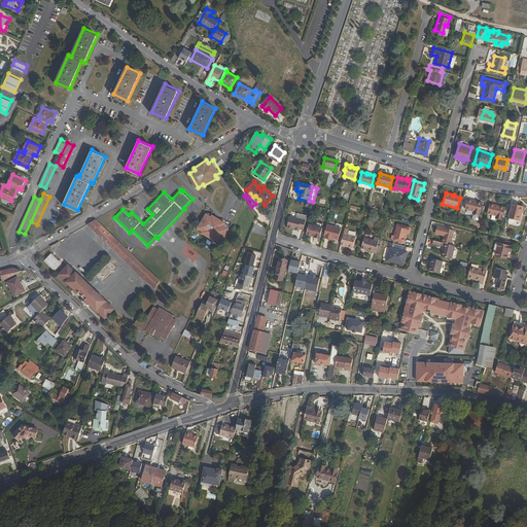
[(484,201),(468,197),(466,206),(475,209),(473,211),(480,213),(484,201)]
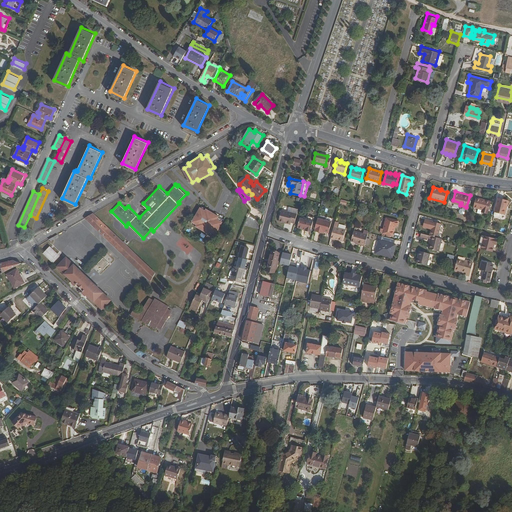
[(491,202),(477,197),(475,207),(477,208),(483,210),(482,212),(488,213),(491,202)]
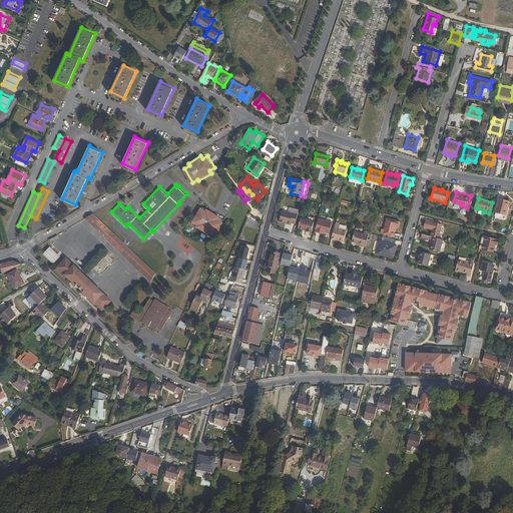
[(500,199),(496,212),(501,213),(505,214),(507,207),(509,207),(510,202),(500,199)]
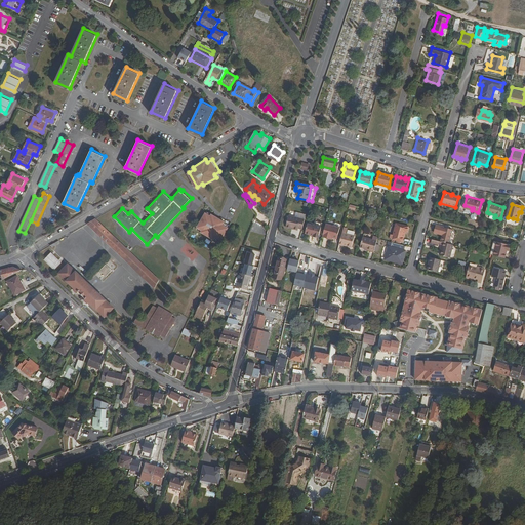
[(297,227),(301,229),(306,213),(296,210),(295,215),(287,214),(284,226),(293,228),(294,226),(297,227)]
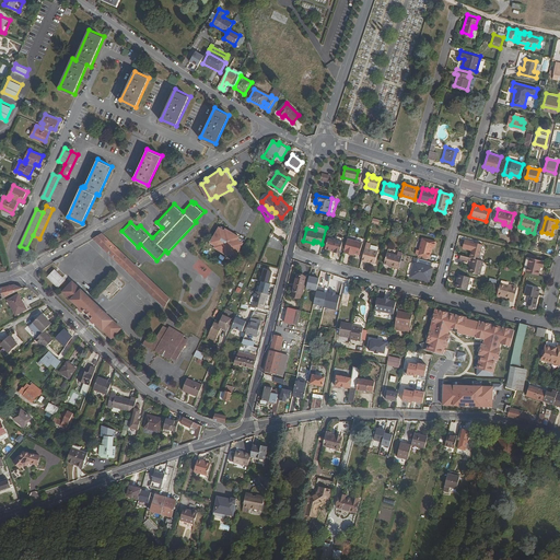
[(226,229),(221,225),(212,241),(218,244),(217,246),(231,254),(232,251),(237,254),(245,241),(240,237),(242,234),(228,226),(226,229)]
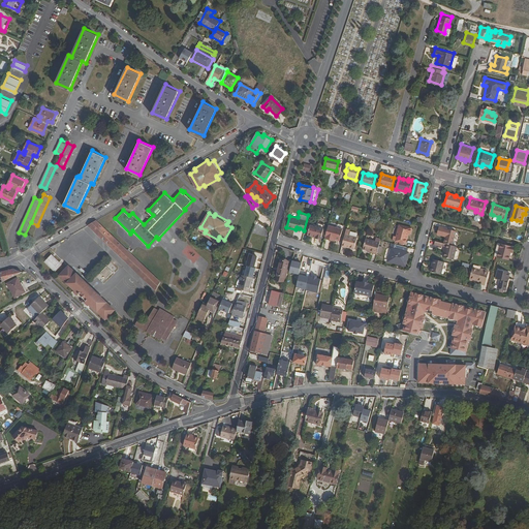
[(97,220),(89,224),(122,256),(129,250),(97,220)]
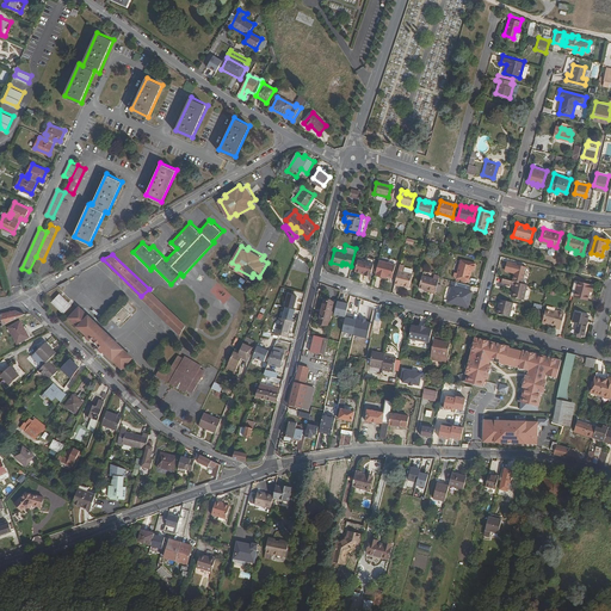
[(370,277),(375,260),(368,258),(366,263),(357,260),(355,271),(364,275),(364,276),(370,277)]
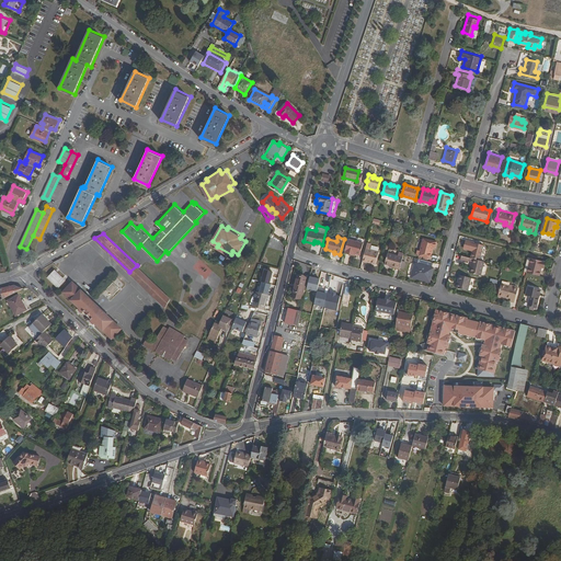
[(418,251),(416,255),(431,259),(433,248),(435,249),(437,242),(423,239),(420,251),(418,251)]
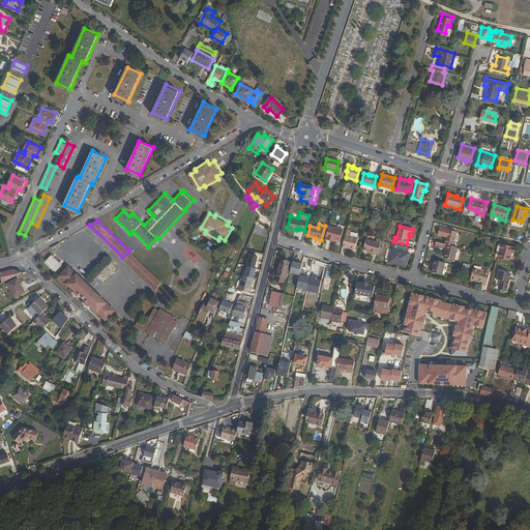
[(343,230),(328,227),(325,239),(330,240),(331,238),(334,239),(340,240),(343,230)]
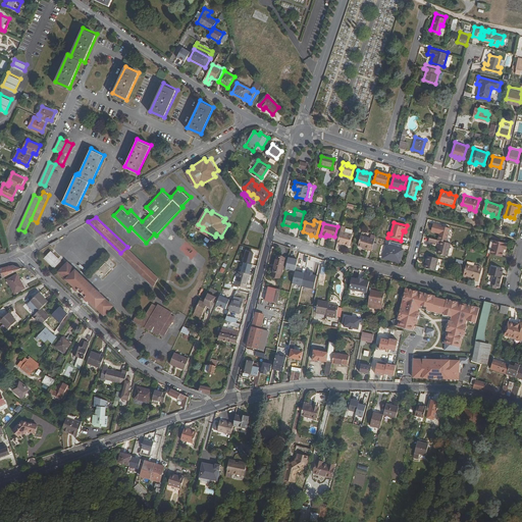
[(439,233),(437,241),(440,241),(447,243),(450,228),(434,224),(433,231),(439,233)]
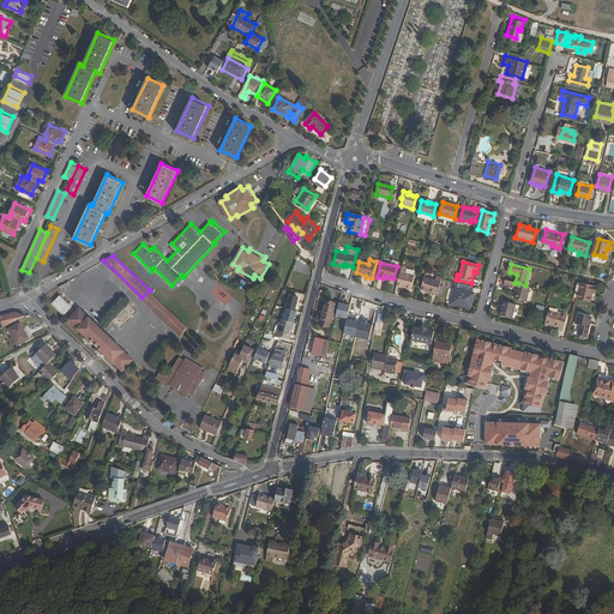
[(415,275),(399,271),(397,286),(402,287),(402,284),(405,286),(405,287),(411,288),(415,275)]
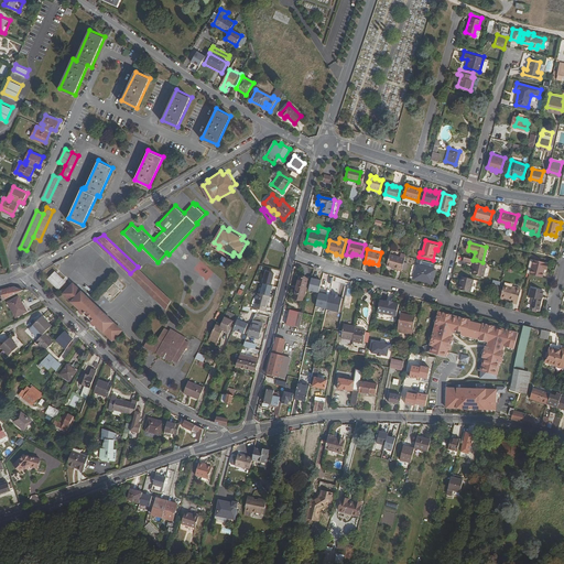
[(402,271),(405,258),(390,255),(387,266),(391,267),(396,268),(394,269),(402,271)]
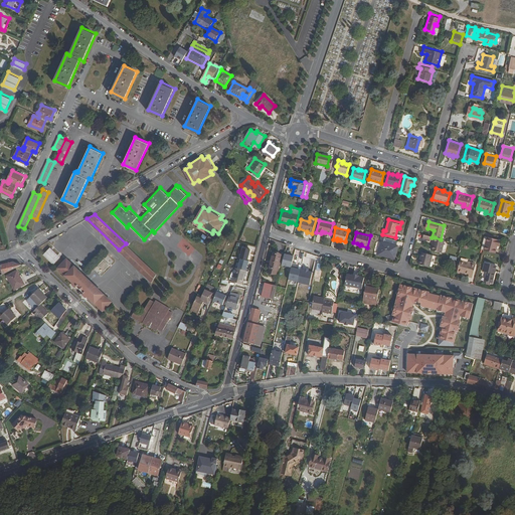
[(397,241),(379,236),(378,240),(380,240),(377,251),(385,253),(385,254),(394,258),(397,244),(396,244),(397,241)]
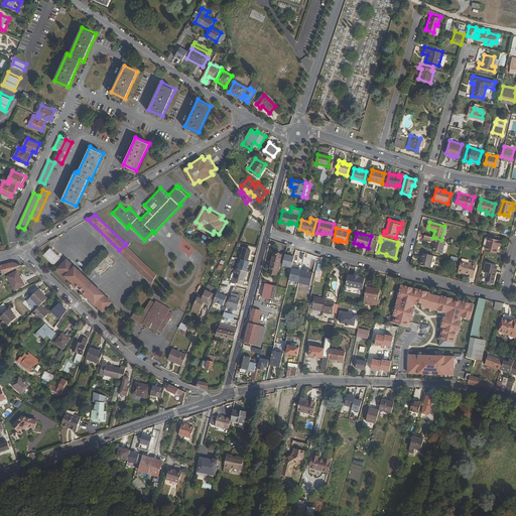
[(441,240),(435,238),(434,241),(432,251),(442,253),(445,241),(441,240)]
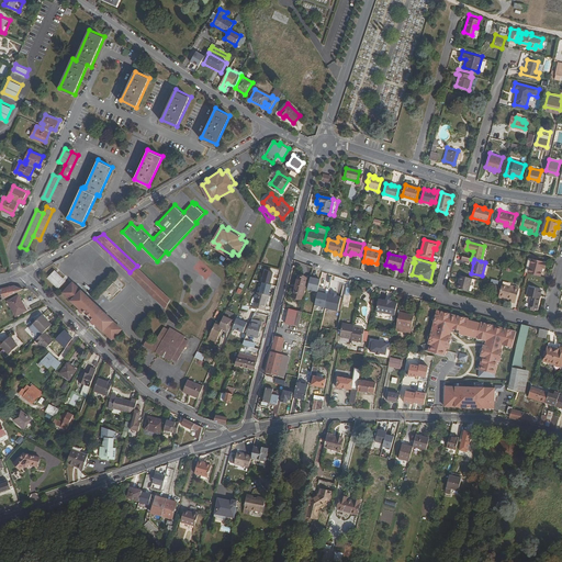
[(532,259),(528,273),(540,276),(542,268),(543,269),(544,262),(532,259)]
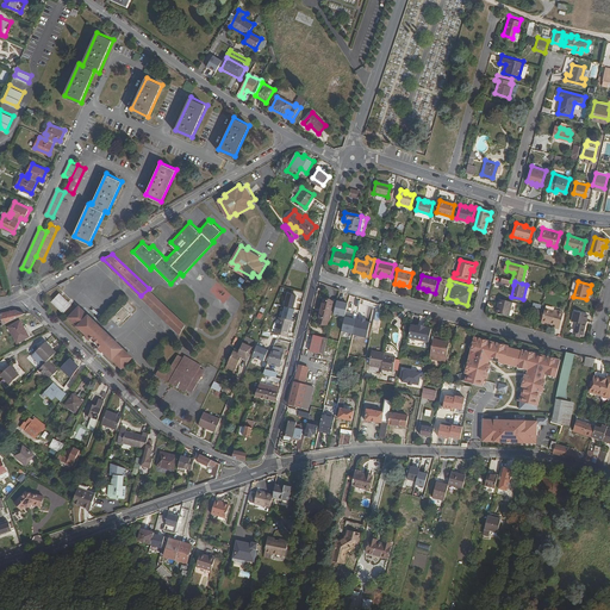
[(182,322),(149,288),(141,296),(175,329),(182,322)]
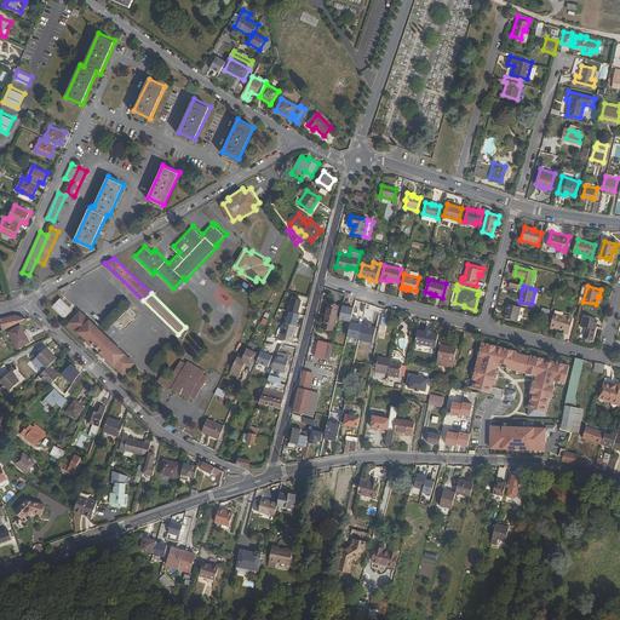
[(61,298),(53,306),(64,317),(73,309),(61,298)]
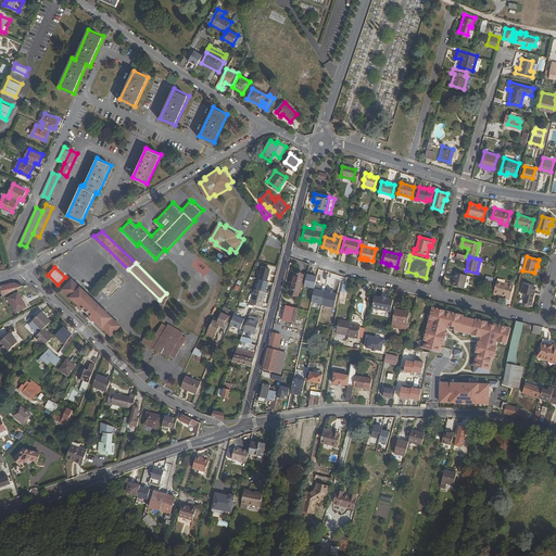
[(270,270),(263,268),(260,279),(268,281),(270,270)]
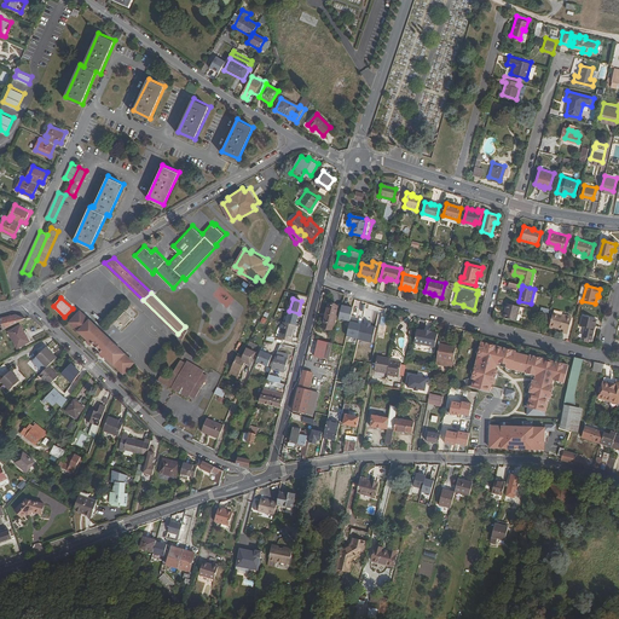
[(337,306),(329,304),(323,327),(331,329),(333,324),(335,324),(337,317),(335,316),(337,306)]
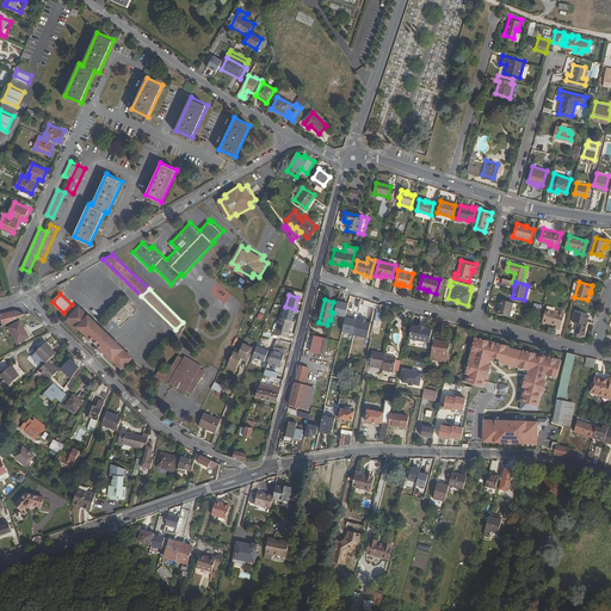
[(513,303),(500,300),(497,314),(510,316),(513,303)]
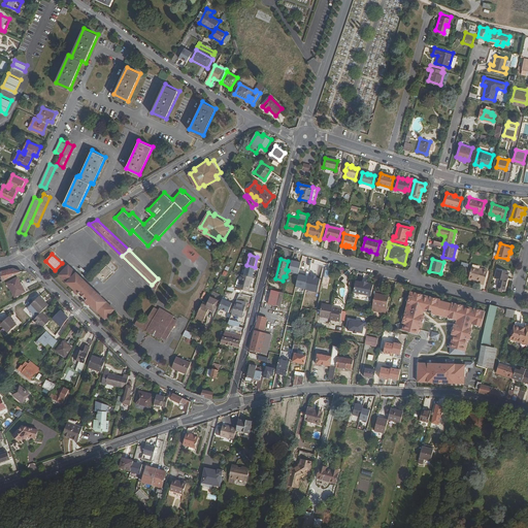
[(106,264),(101,271),(107,277),(113,271),(110,268),(113,265),(112,264),(109,267),(106,264)]
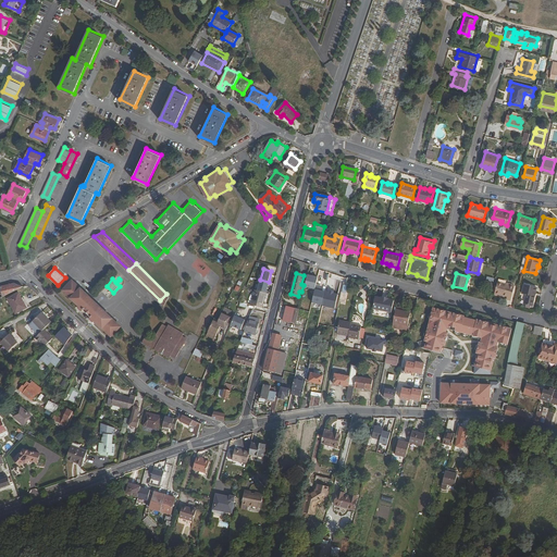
[(73,280),(64,289),(81,306),(79,307),(84,310),(84,309),(91,317),(95,321),(96,320),(112,336),(122,325),(73,280)]
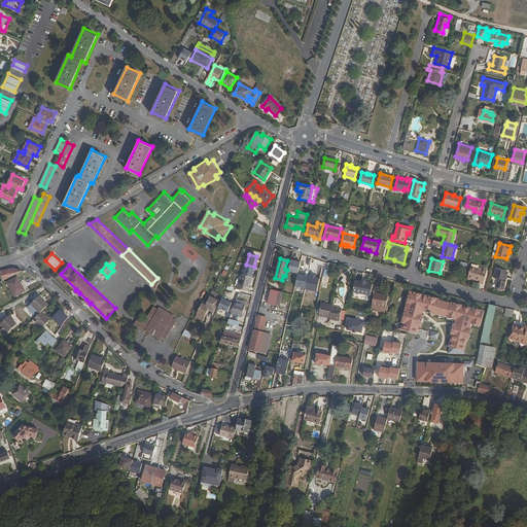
[(254,267),(246,265),(243,274),(251,276),(254,267)]
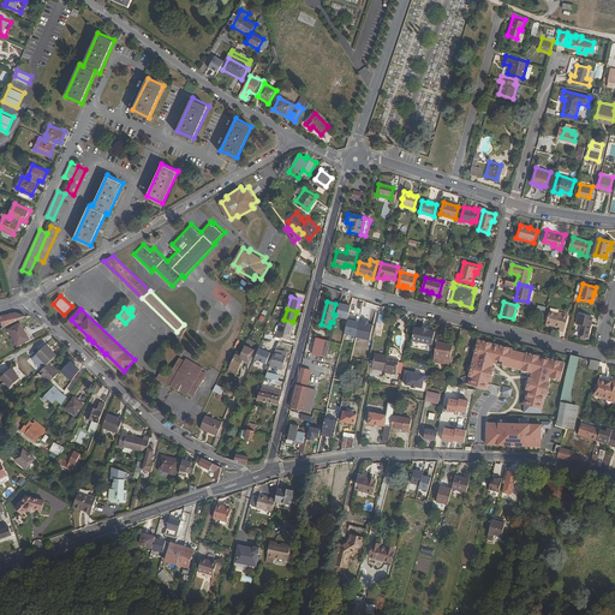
[(563,330),(568,314),(559,311),(559,312),(549,310),(545,324),(551,326),(551,324),(556,326),(559,326),(559,328),(563,330)]
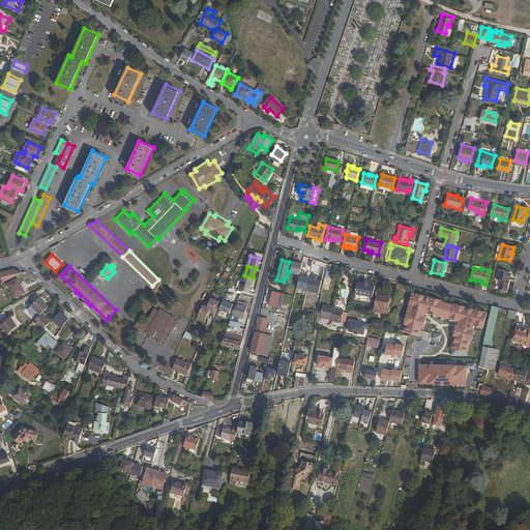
[(15,269),(2,272),(4,282),(22,273),(15,269)]
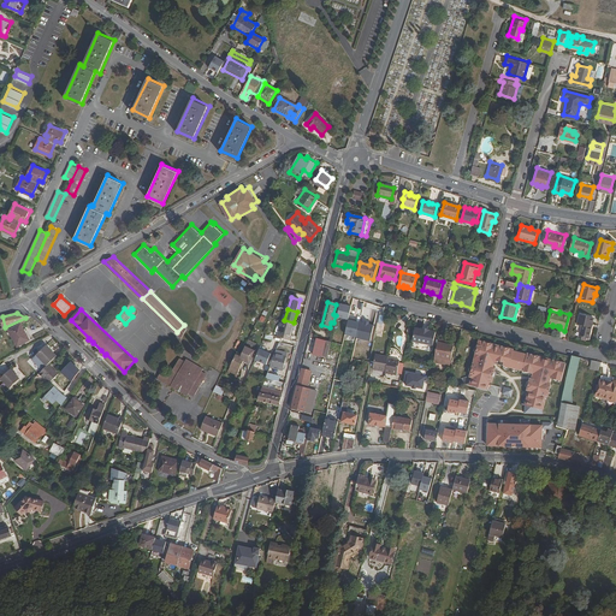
[(587,337),(593,317),(579,313),(576,323),(581,325),(579,335),(581,336),(585,337),(587,337)]
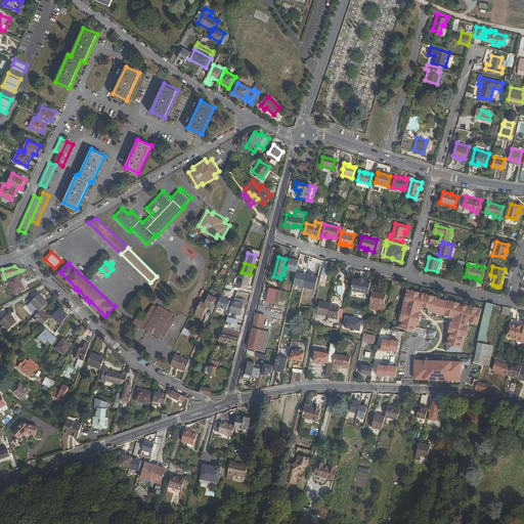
[(239,272),(236,286),(248,289),(251,274),(250,274),(242,272),(239,272)]
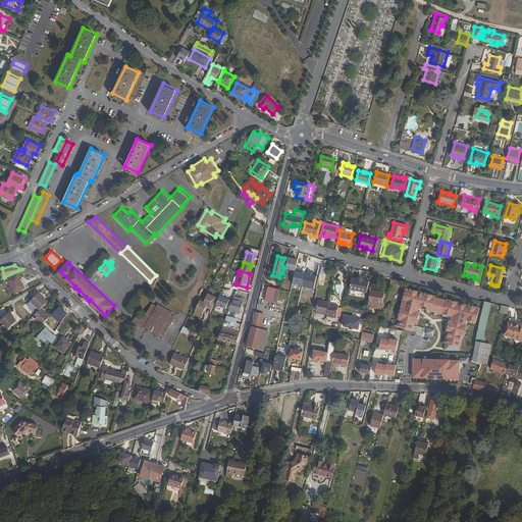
[(305,273),(296,271),(293,283),(302,285),(305,273)]
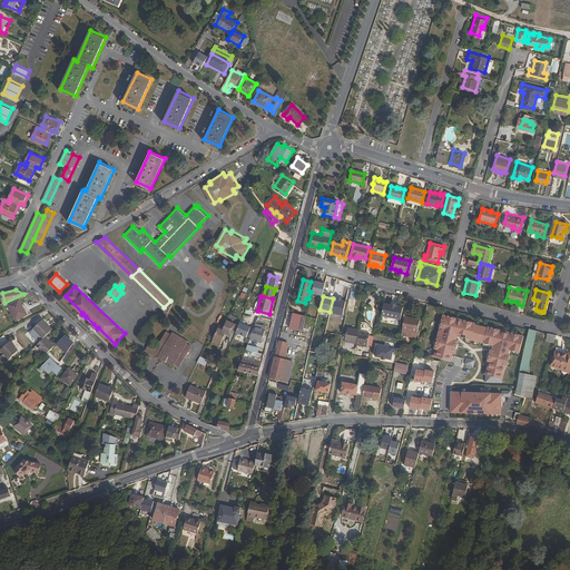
[(30,313),(22,298),(10,304),(19,318),(30,313)]
